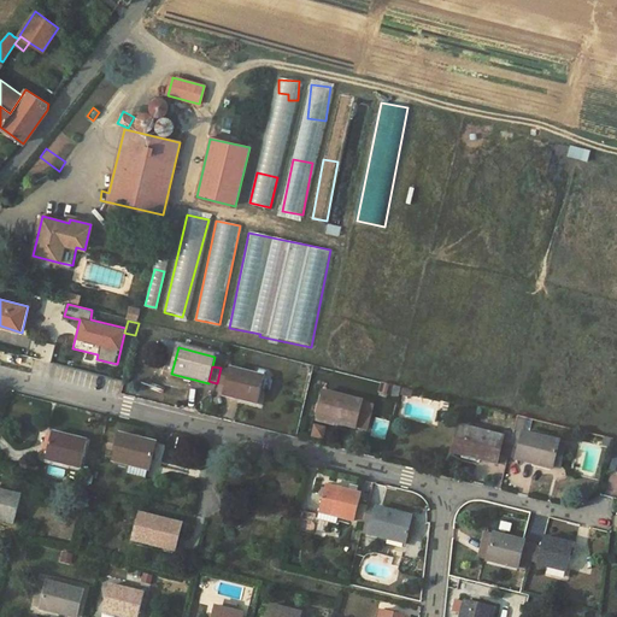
[(217,383),(225,386),(229,370),(221,368),(217,383)]
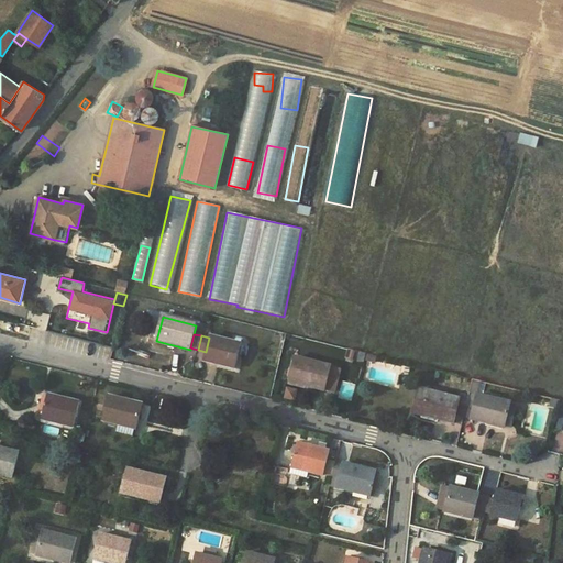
[(203,362),(236,370),(242,345),(209,337),(209,338),(206,352),(203,362)]
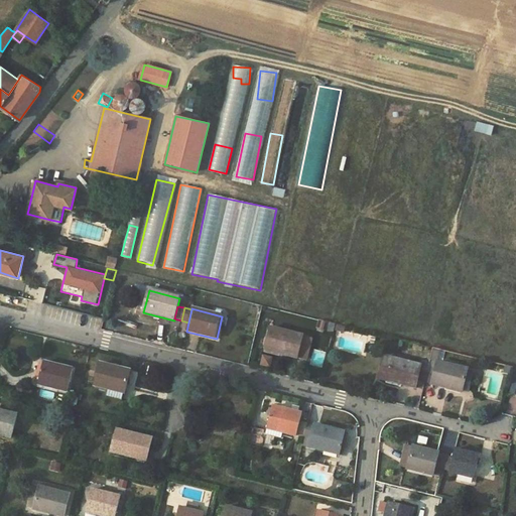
[(336,328),(332,327),(327,325),(325,333),(334,335),(336,328)]
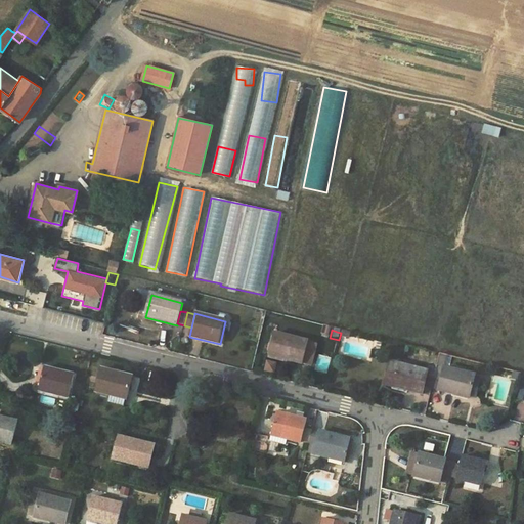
[(274,333),(268,356),(303,364),(308,342),(274,333)]
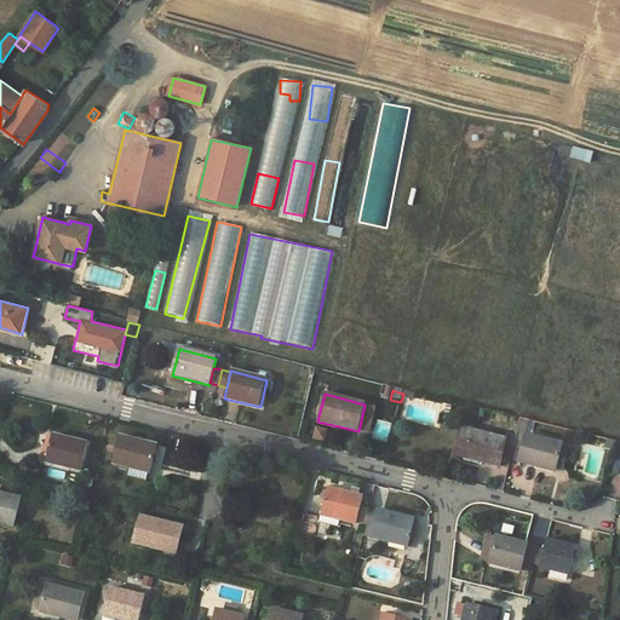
[(528,420),(521,418),(516,436),(511,458),(520,460),(518,461),(555,470),(555,469),(561,446),(561,445),(524,436),(528,420)]
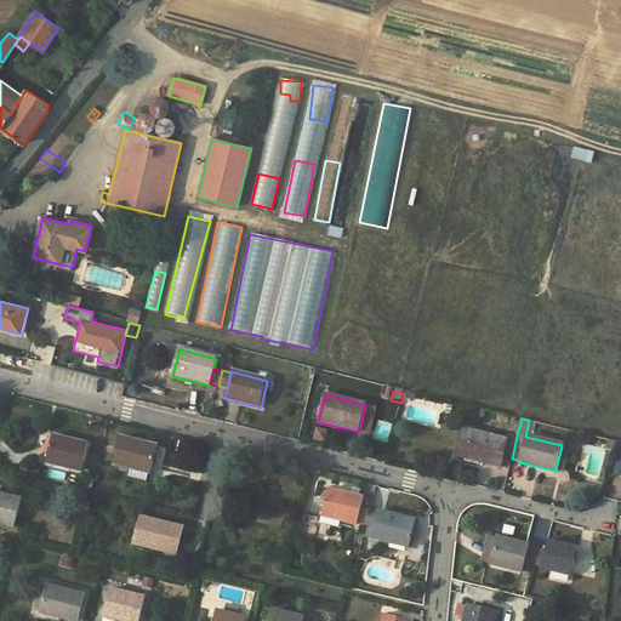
[(325,443),(329,429),(317,427),(314,439),(325,443)]
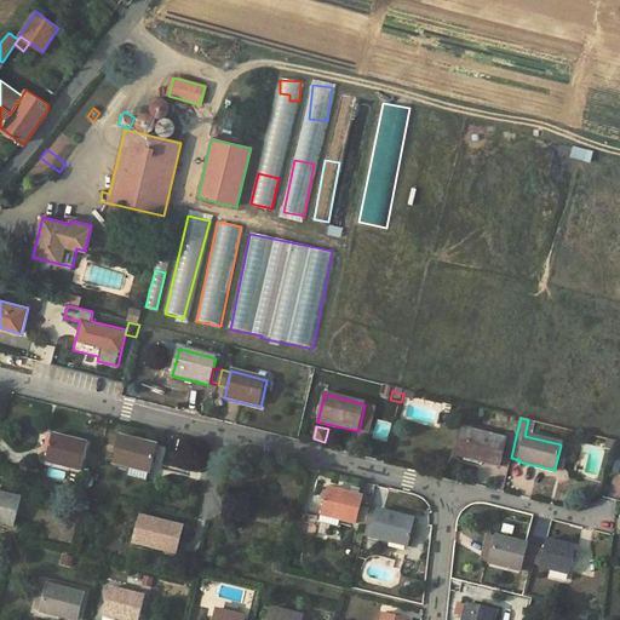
[(501,457),(506,440),(461,429),(454,457),(499,466),(501,457)]
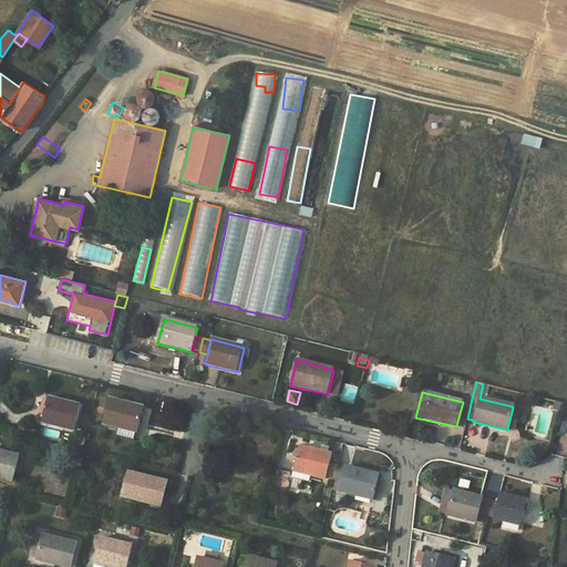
[(464,397),(463,402),(459,418),(467,419),(472,399),(464,397)]
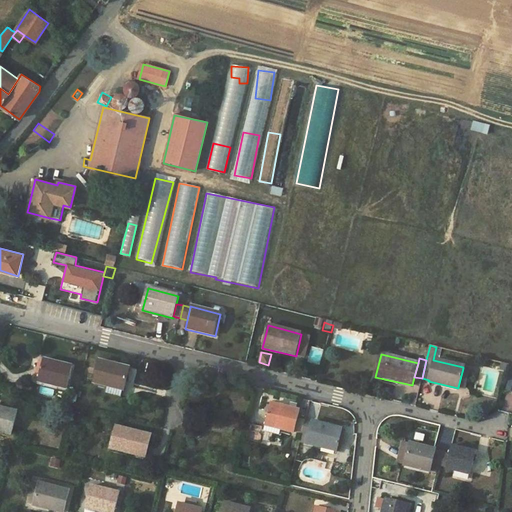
[(43,360),(38,381),(68,389),(73,368),(43,360)]
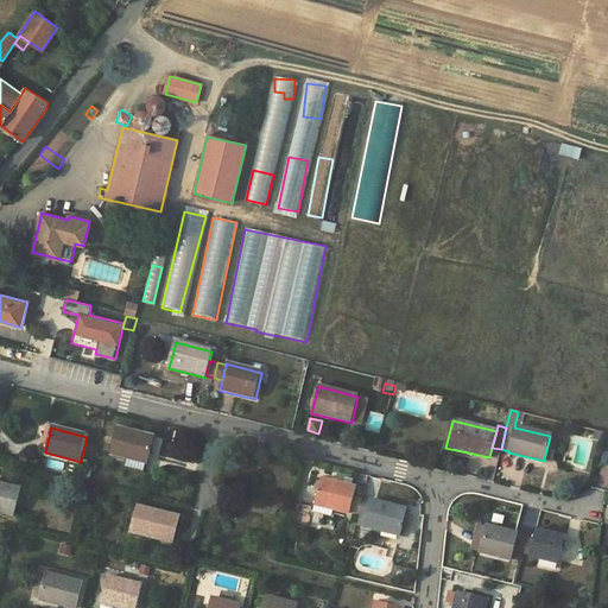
[(119,429),(112,455),(128,460),(126,468),(145,473),(147,463),(153,437),(119,429)]
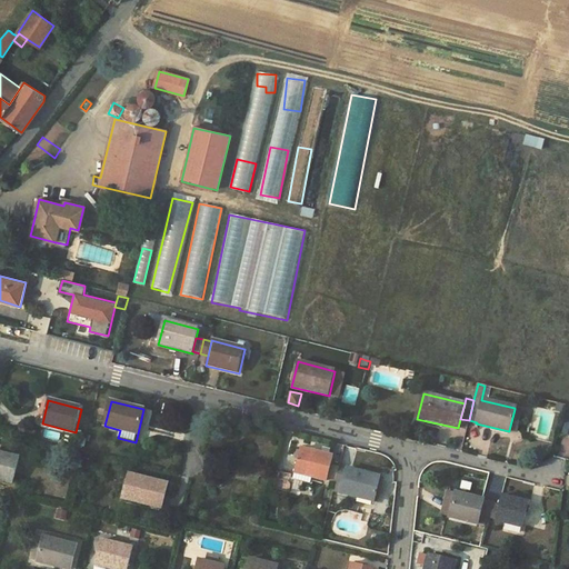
[(563,405),(557,403),(555,412),(562,413),(563,405)]
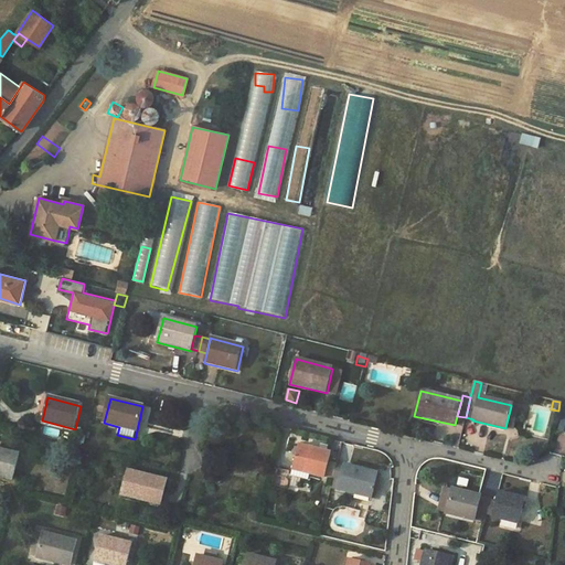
[(516,408),(511,406),(505,427),(512,428),(516,408)]
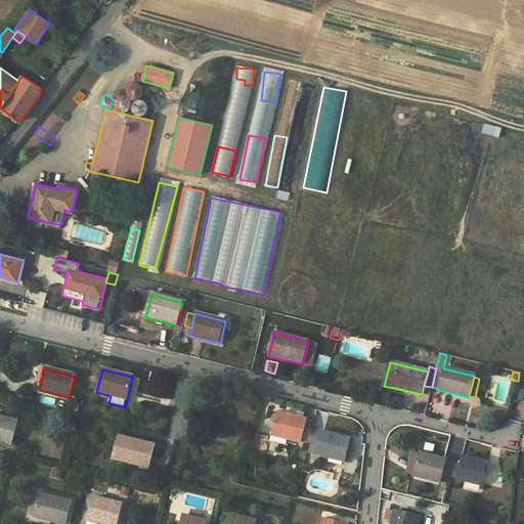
[(0,410),(0,441),(13,445),(18,423),(0,418),(2,411),(0,410)]
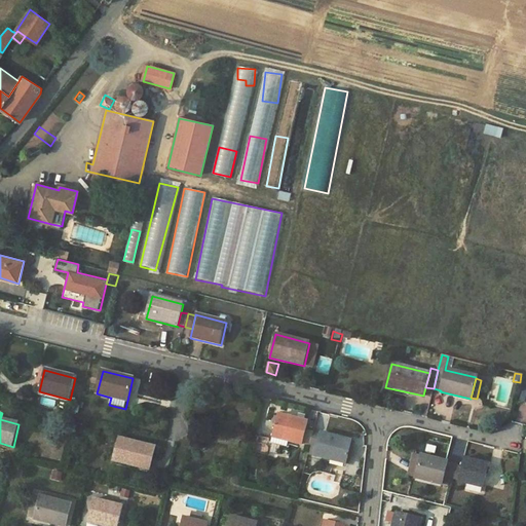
[(277,414),(272,438),(290,442),(302,444),(306,429),(307,422),(277,414)]
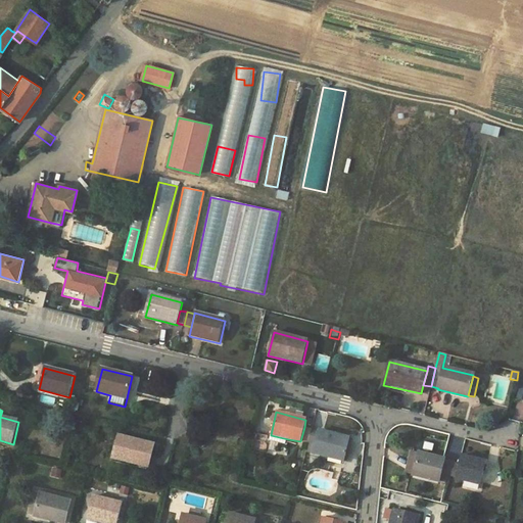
[(304,427),(300,441),(307,443),(312,429),(304,427)]
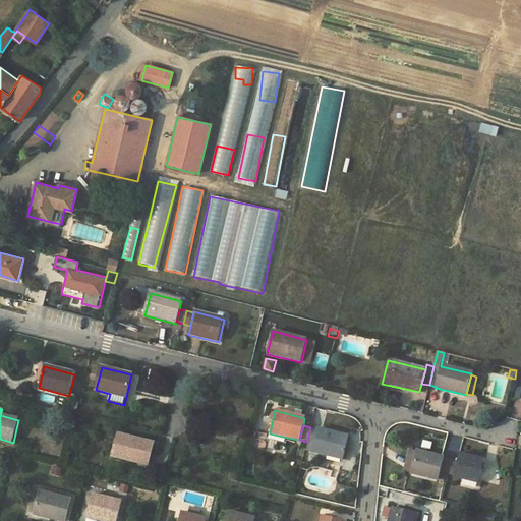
[(306,442),(314,444),(319,429),(310,427),(306,442)]
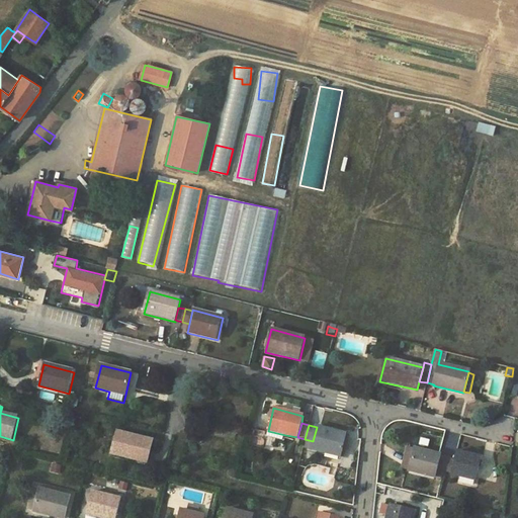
[(313,441),(311,449),(340,456),(345,434),(317,427),(313,441)]
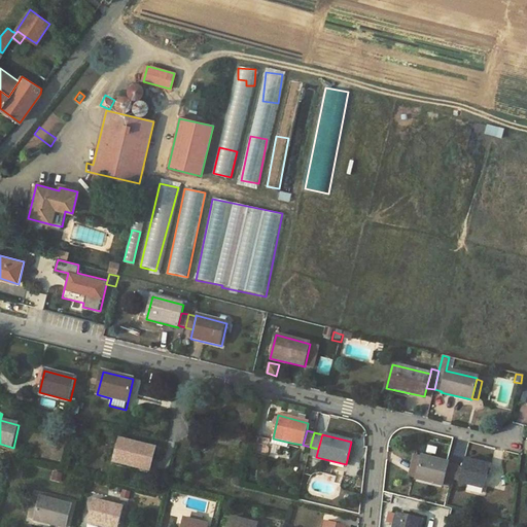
[(290,443),(273,438),(272,444),(289,449),(290,443)]
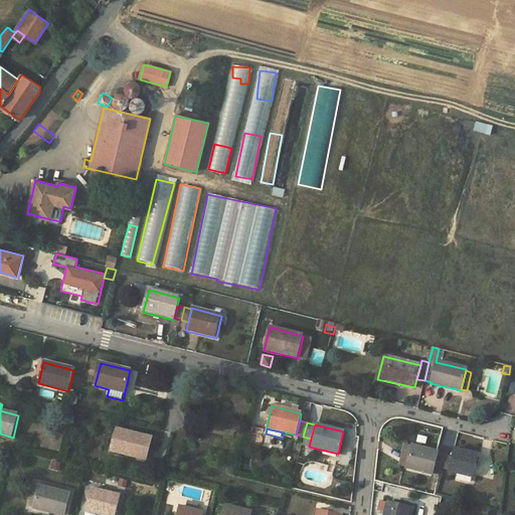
[(117,430),(112,452),(146,460),(152,439),(117,430)]
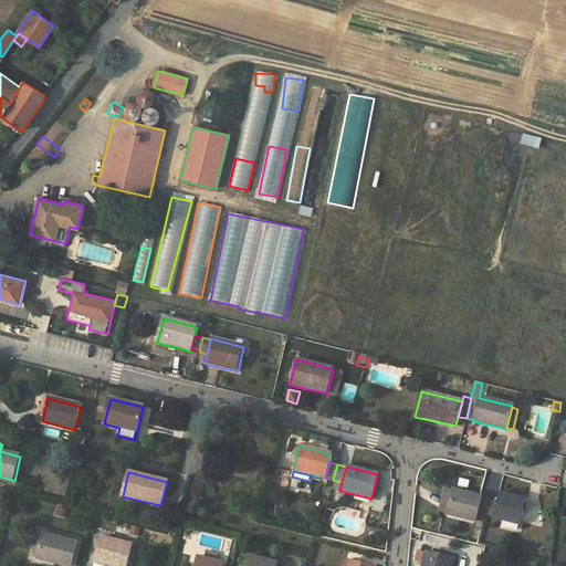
[(446,489),(440,512),(474,521),(477,513),(485,515),(489,501),(481,499),(481,496),(446,489)]
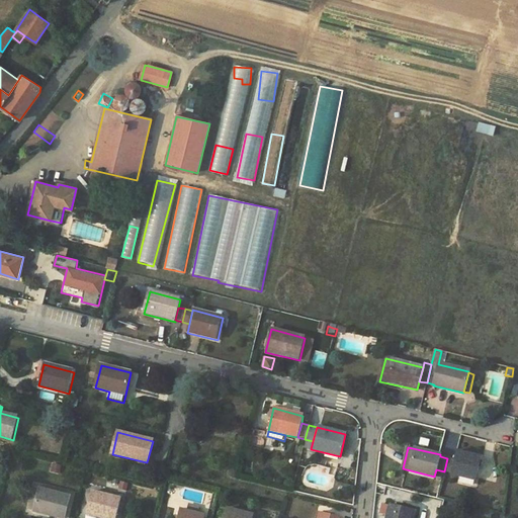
[(451,473),(476,480),(482,457),(456,451),(454,459),(451,473)]
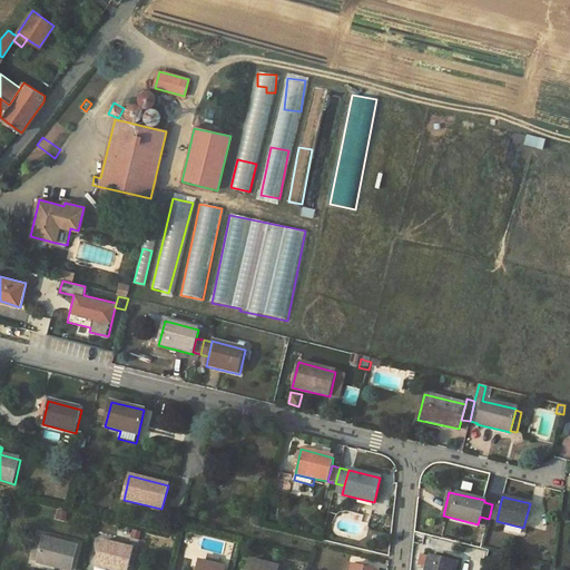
[(489,519),(497,521),(500,505),(492,504),(489,519)]
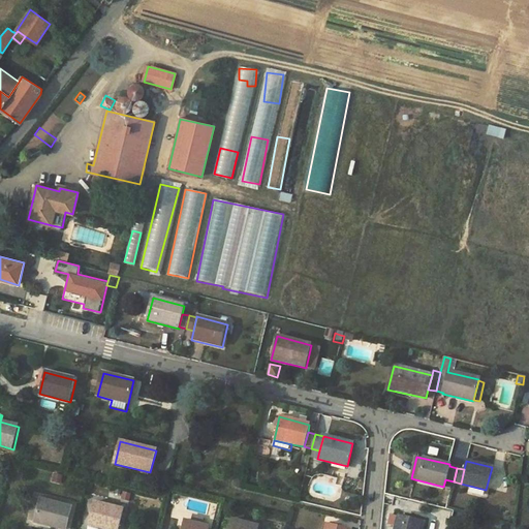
[(40,500),(35,522),(63,528),(65,528),(71,507),(40,500)]
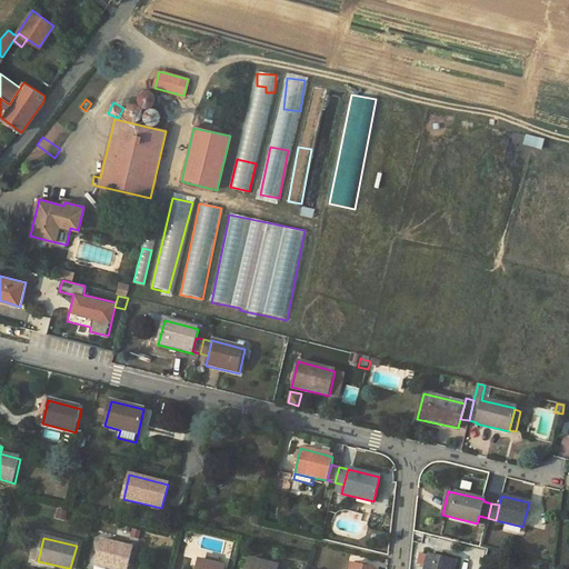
[(100,539),(95,565),(111,568),(128,568),(133,549),(100,539)]
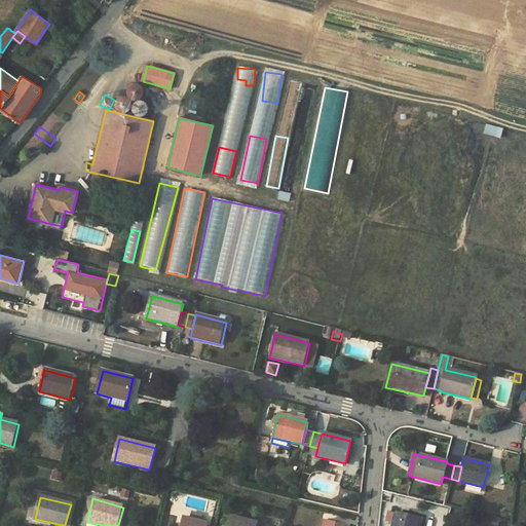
[(393,523),(392,525),(417,525),(419,519),(388,511),(385,522),(393,523)]
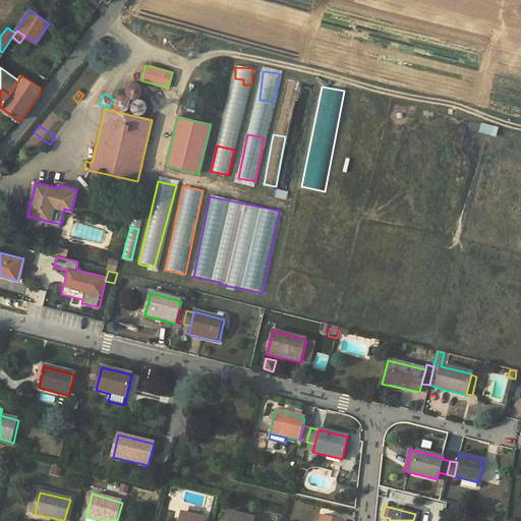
[(178,520),(205,520),(206,519),(198,517),(199,511),(189,508),(188,515),(181,513),(178,520)]
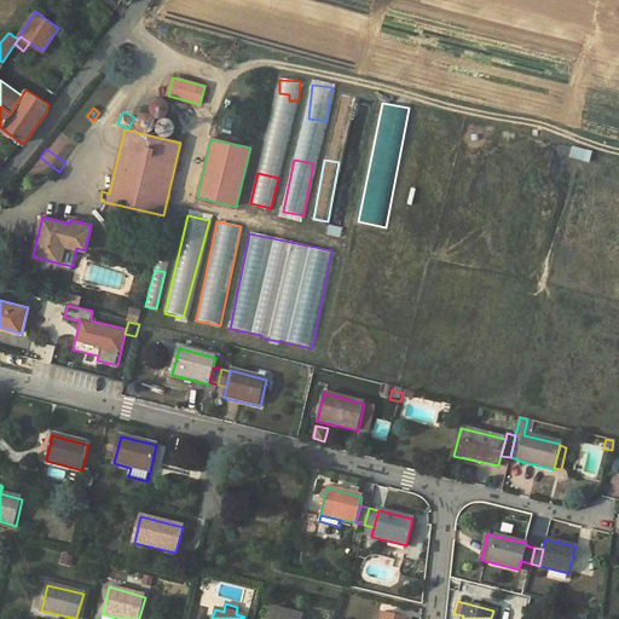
[(272,608),(268,618),(300,618),(301,614),(272,608)]
